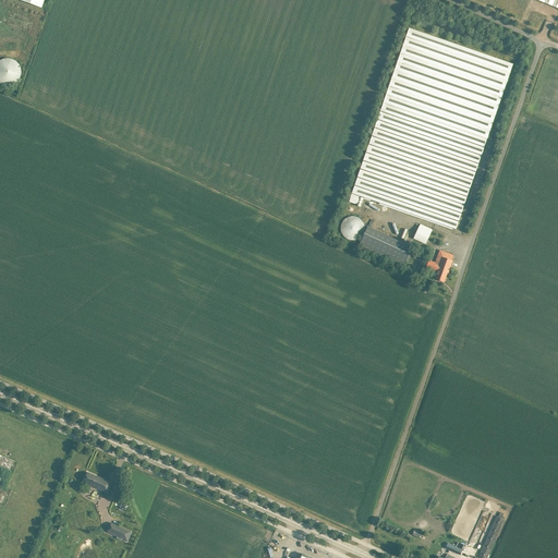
[(384,104),(352,194),(349,202),(361,206),(364,198),(456,230),(487,140),(513,64),(409,28),(384,104)]
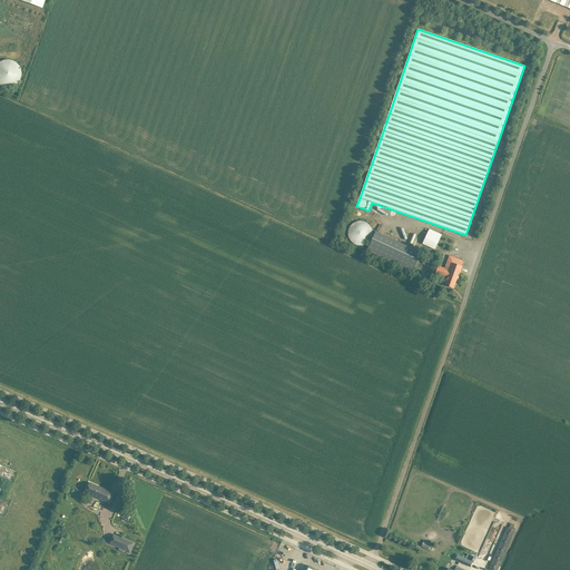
[(19,80),(20,79),(20,78),(20,77),(21,76),(21,75),(21,74),(21,72),(21,71),(20,70),(20,69),(20,68),(19,67),(19,66),(18,65),(17,65),(17,64),(16,62),(15,62),(13,61),(12,61),(11,60),(10,60),(9,60),(8,60),(7,60),(6,60),(5,60),(3,60),(2,61),(1,61),(0,61),(0,85),(0,86),(1,87),(2,87),(3,87),(5,87),(6,88),(7,88),(8,88),(9,88),(10,87),(11,87),(12,87),(13,86),(15,86),(15,85),(16,85),(17,84),(18,82),(19,81),(19,80)]
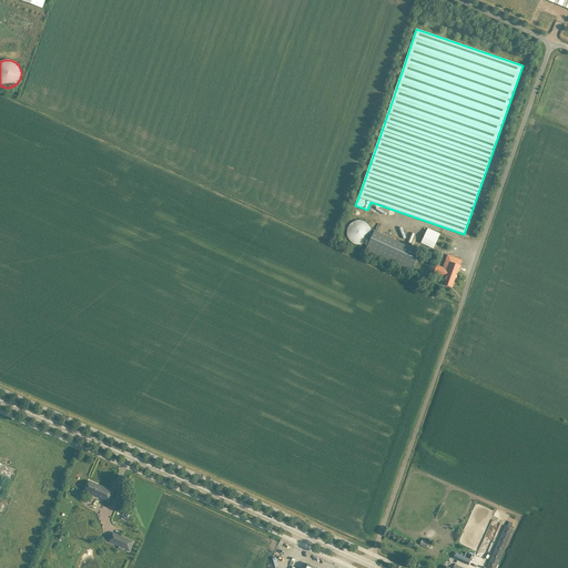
[(367,241),(369,239),(371,234),(371,231),(369,227),(367,225),(364,223),(361,222),(357,222),(354,223),(351,225),(348,229),(347,233),(348,236),(351,240),(353,243),(356,244),(361,244),(364,243),(367,241)]
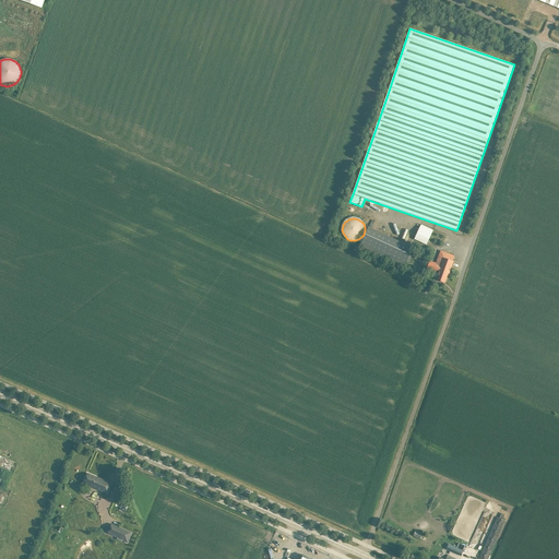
[(433,230),(421,225),(415,239),(427,245),(433,230)]
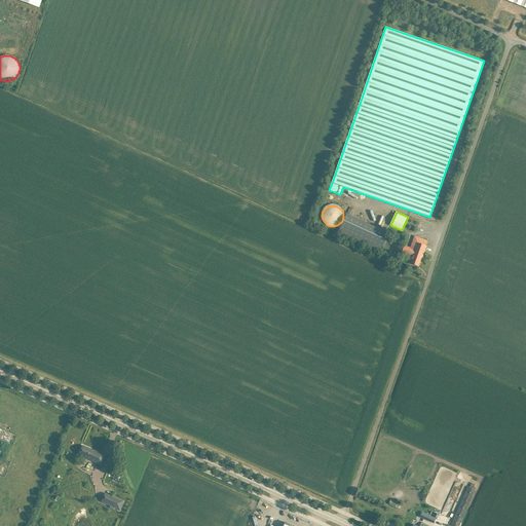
[(346,214),(338,232),(380,251),(388,232),(346,214)]
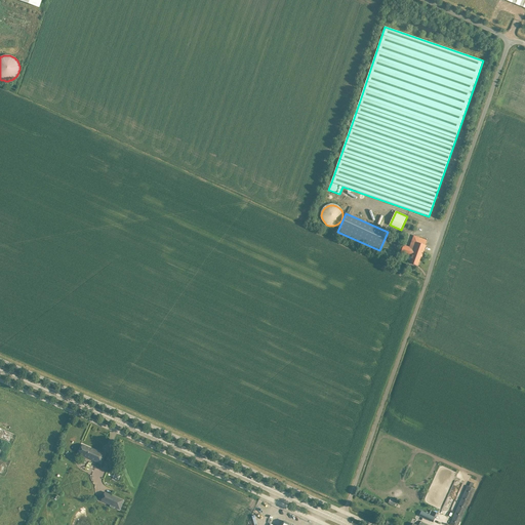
[(409,264),(412,265),(417,266),(420,256),(421,257),(426,245),(425,245),(427,240),(422,239),(414,236),(409,247),(403,245),(401,252),(412,256),(409,264)]
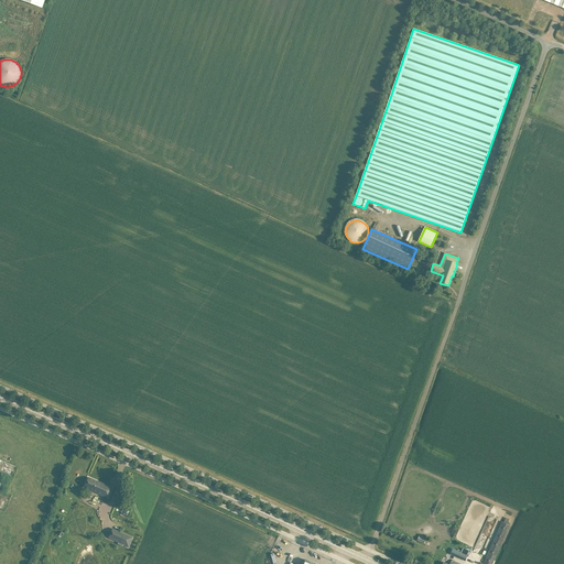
[(84,488),(89,490),(108,499),(112,489),(88,478),(85,485),(84,488)]
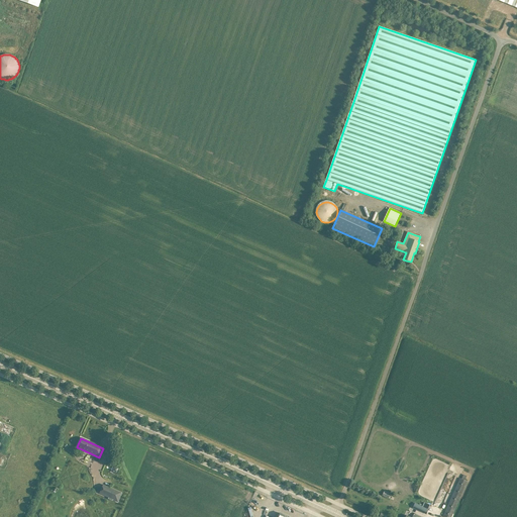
[(117,474),(113,482),(123,487),(124,485),(127,487),(126,489),(132,492),(136,483),(117,474)]
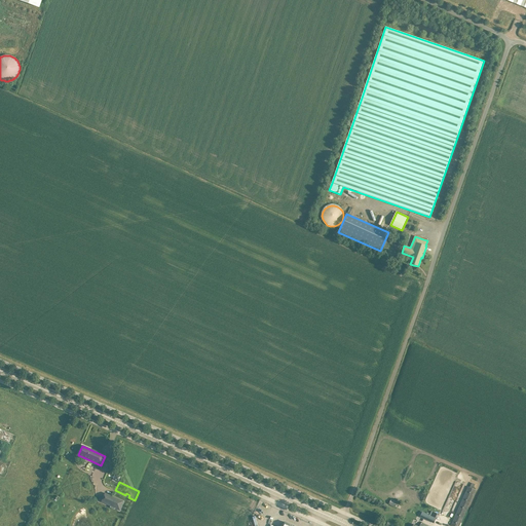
[(451,525),(452,525),(459,525),(476,490),(468,487),(451,525)]
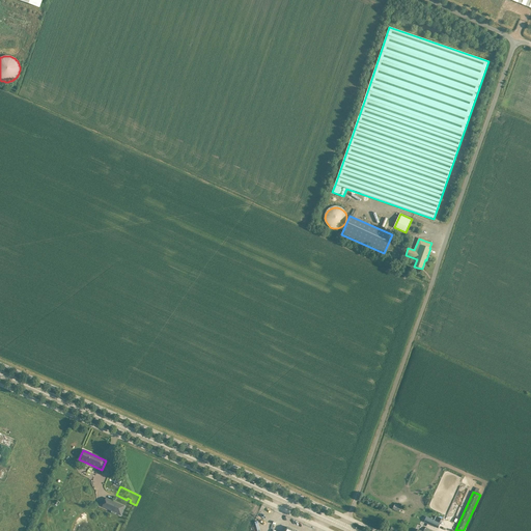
[(122,514),(126,505),(106,498),(103,507),(122,514)]
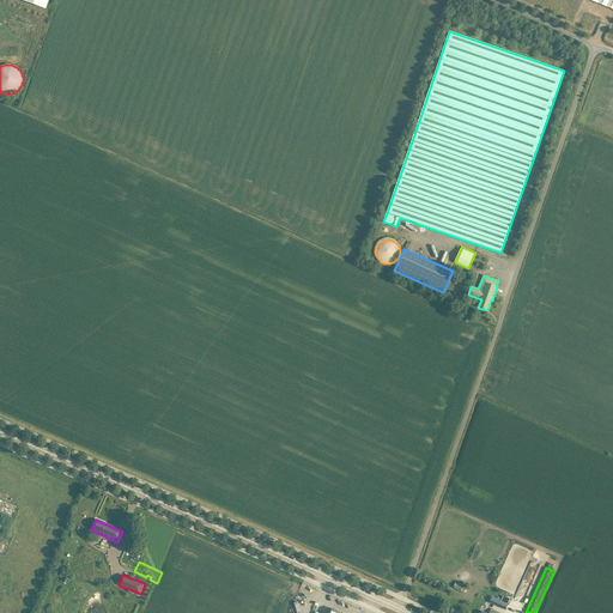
[(454,588),(469,594),(472,589),(456,582),(454,588)]
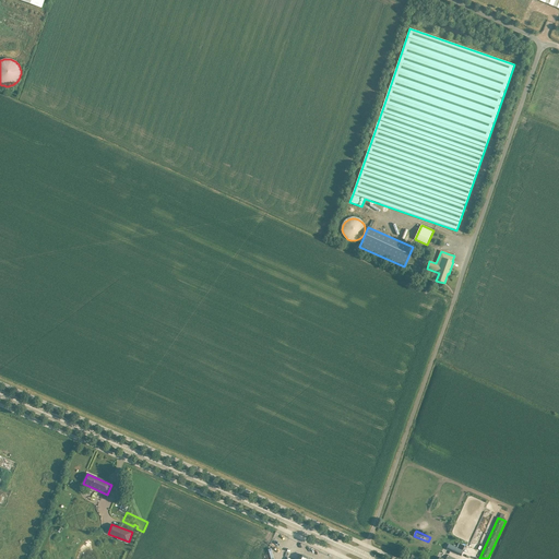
[(447,549),(461,556),(465,546),(459,543),(456,547),(449,544),(447,549)]
